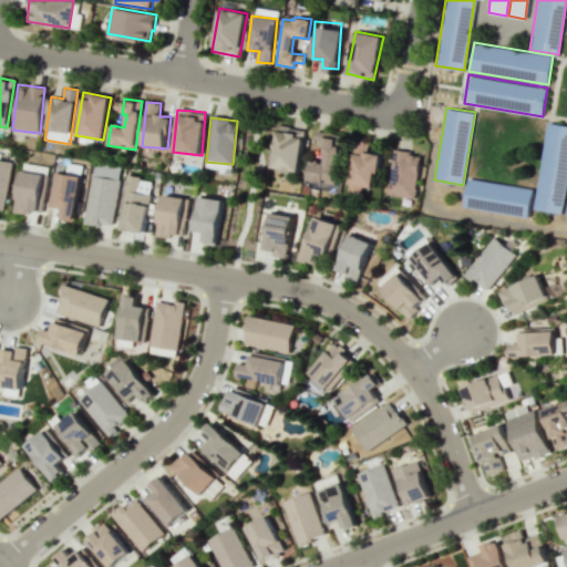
[(547,122),(566,124),(566,176),(560,214),(533,208),(547,122)]
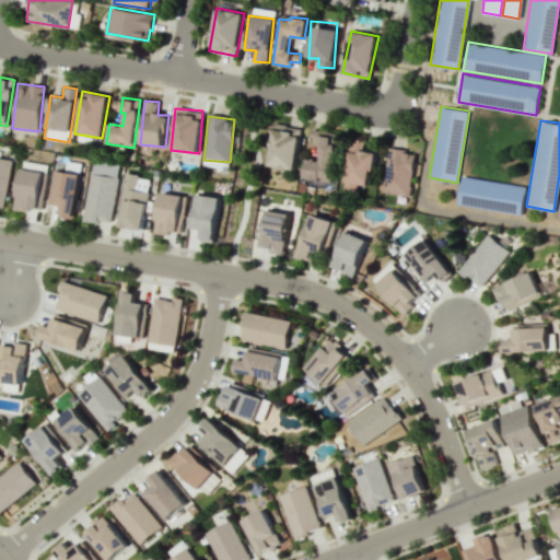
[(295,170),(300,126),(272,124),(268,166),(295,170)]
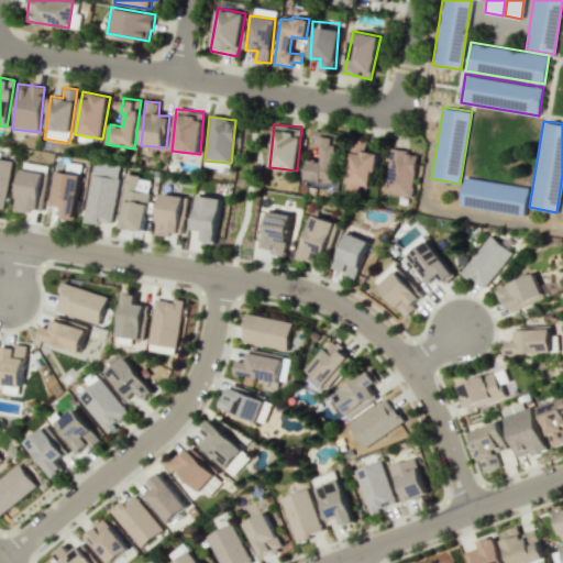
[(340,133),(313,130),(311,144),(317,145),(315,161),(308,159),(305,179),(333,183),(340,133)]
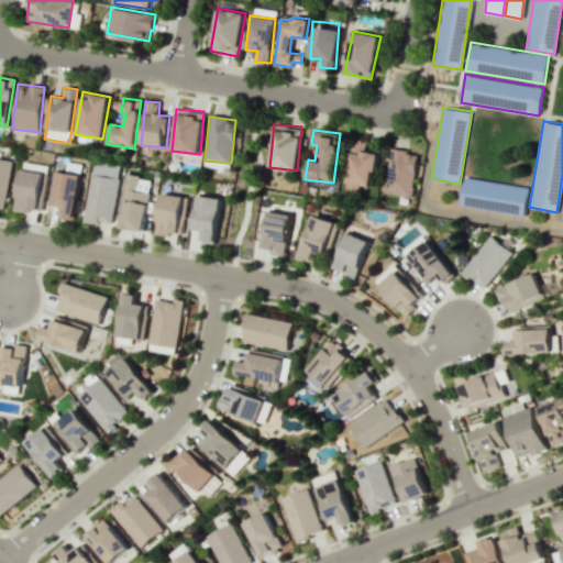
[(378,153),(365,152),(366,145),(353,143),(345,191),(357,192),(359,185),(373,187),(378,153)]
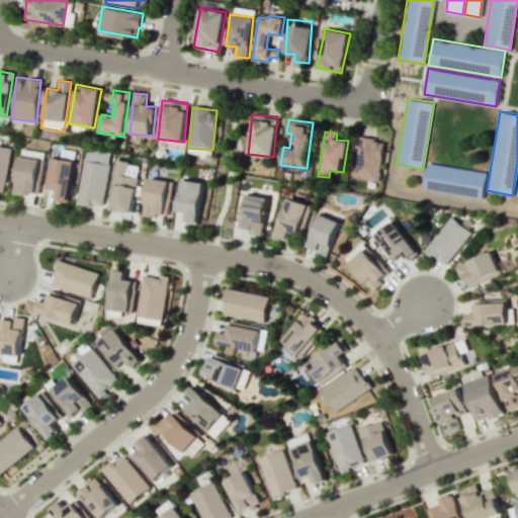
[(354,178),(379,181),(383,141),(359,137),(354,178)]
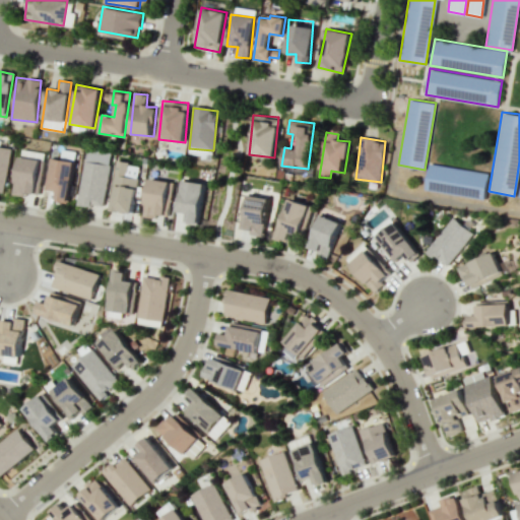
[(9,148),(0,146),(0,190),(4,191),(9,148)]
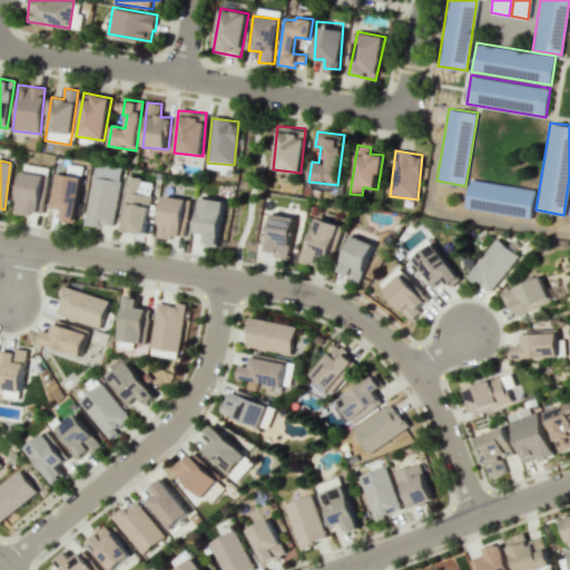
[(15,212),(40,215),(48,168),(22,164),(15,212)]
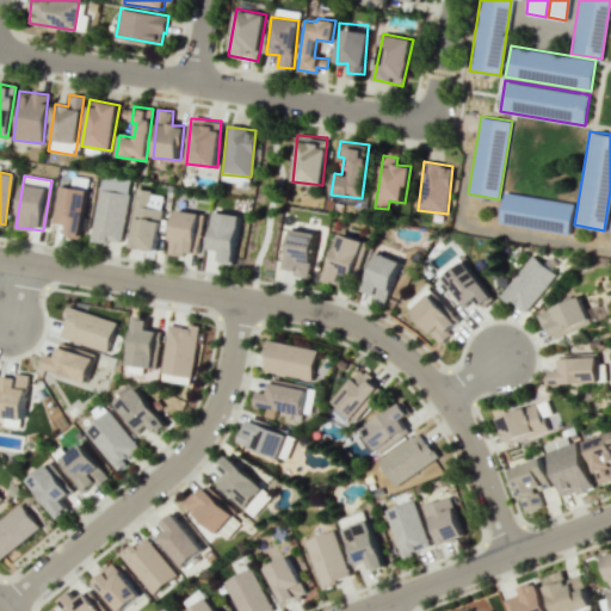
[(88,178),(72,176),(69,187),(59,186),(53,223),(66,224),(65,235),(79,236),(88,178)]
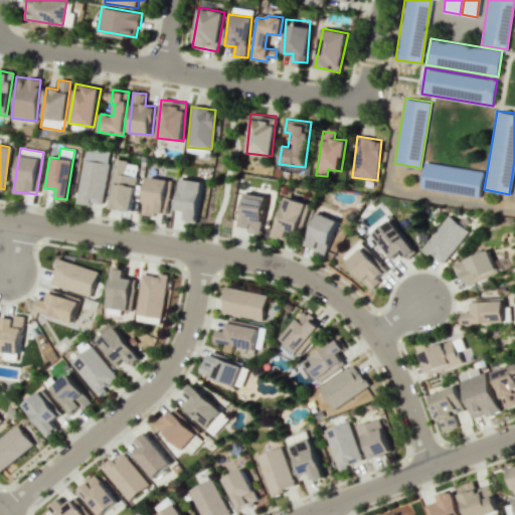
[(75,201),(101,205),(110,154),(84,150),(75,201)]
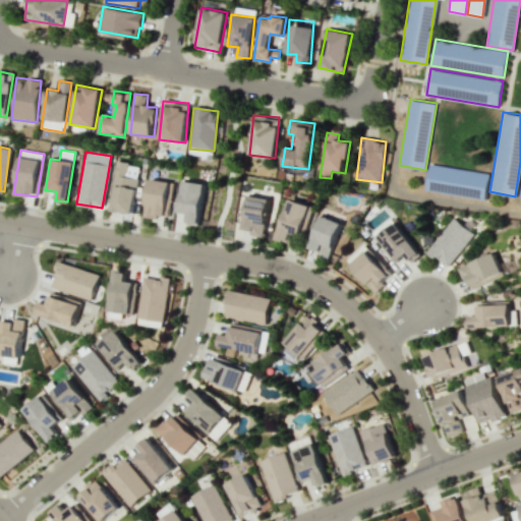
[(133,214),(139,165),(115,162),(109,211),(133,214)]
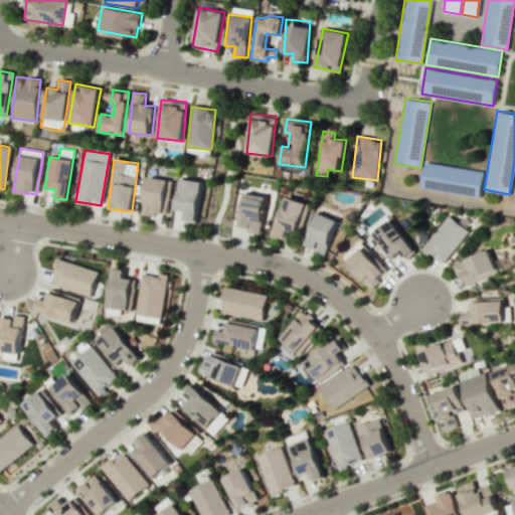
[(424,162),(484,171),(480,197),(420,187),(424,162)]
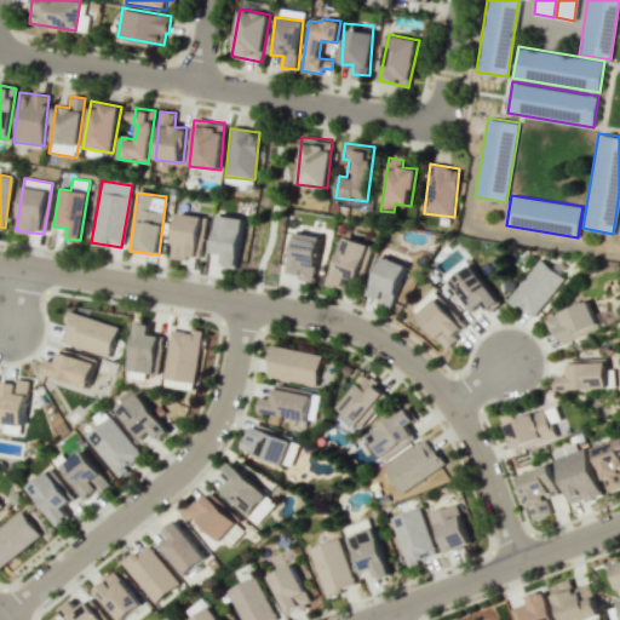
[(206,217),(178,212),(171,254),(199,259),(206,217)]
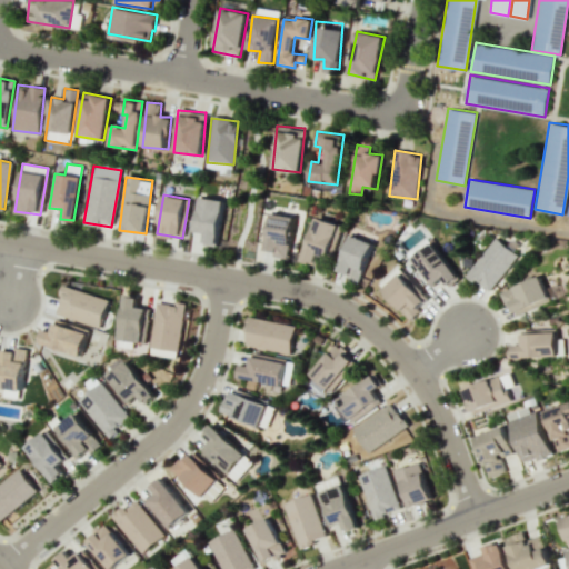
[(225,201),(200,197),(193,231),(206,233),(203,243),(216,246),(225,201)]
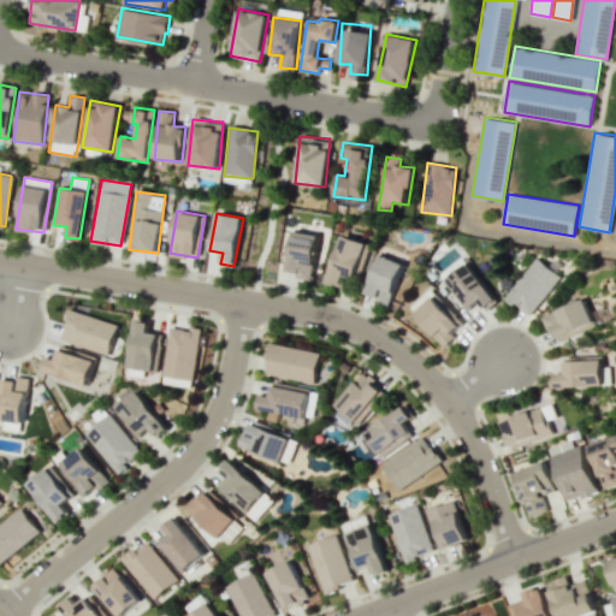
[(288,272),(297,272),(296,278),(313,280),(318,235),(292,231),(288,272)]
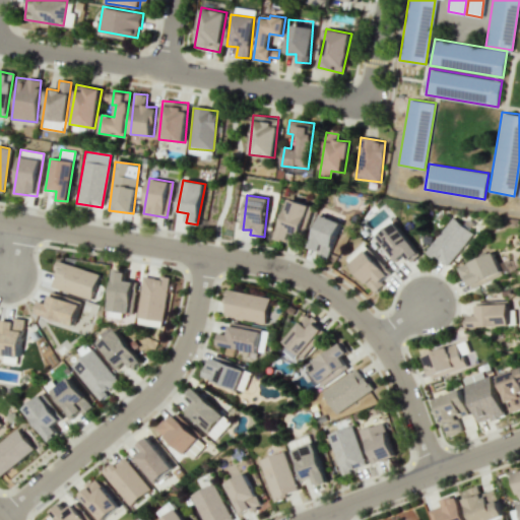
[(311,205),(288,199),(276,238),(287,241),(289,233),(302,237),(311,205)]
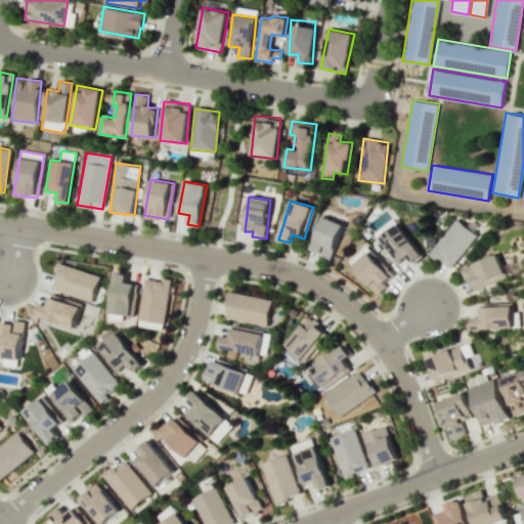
[(310,251),(331,259),(344,224),(323,217),(310,251)]
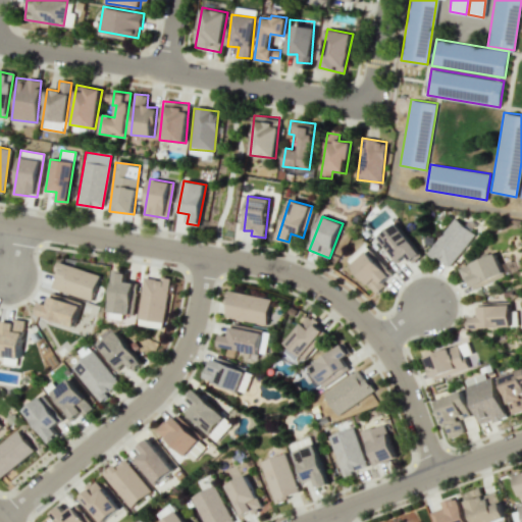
[(449,268),(475,233),(454,217),(427,252),(449,268)]
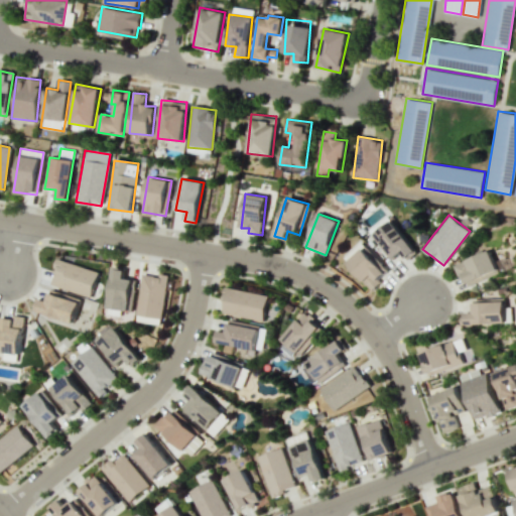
[(414,250),(392,220),(374,234),(395,263),(414,250)]
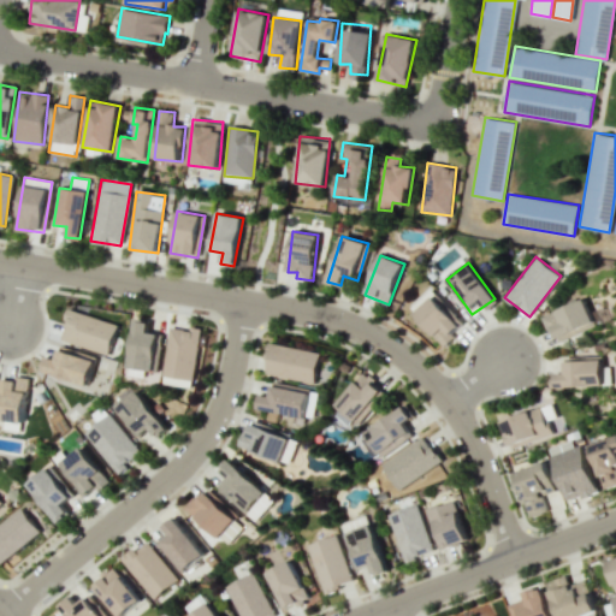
[(413,314),(443,345),(465,324),(434,294),(413,314)]
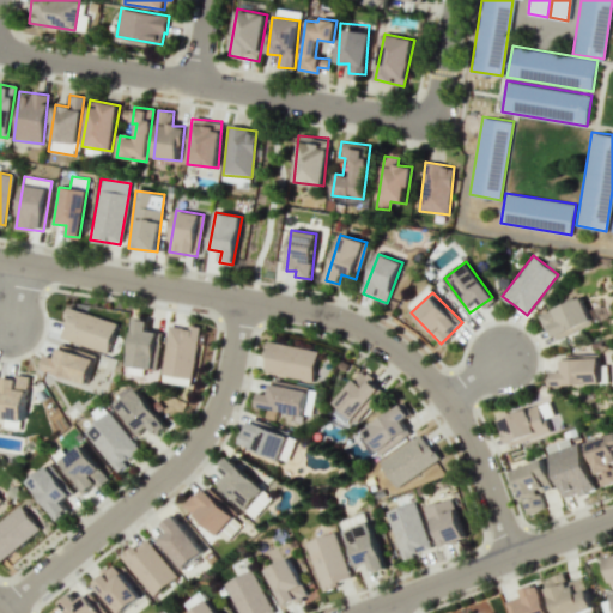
[(540,315),(545,326),(548,323),(556,340),(593,325),(582,297),(540,315)]
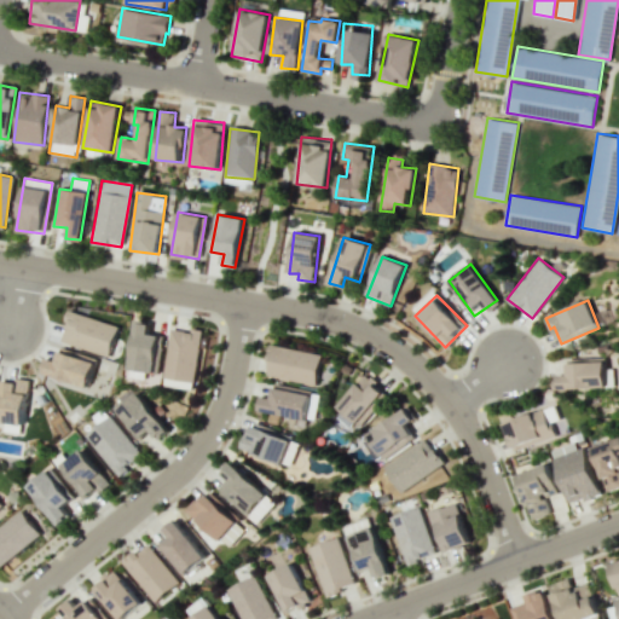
[(61,342),(110,357),(119,325),(69,311),(61,342)]
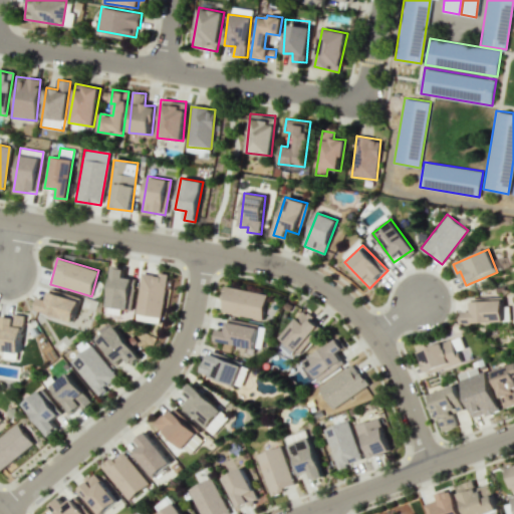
[(136,279),(123,277),(125,267),(113,265),(106,306),(131,310),(136,279)]
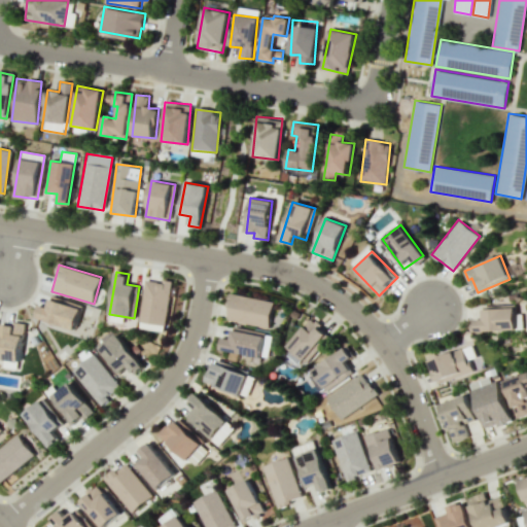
[(140,324),(154,325),(153,330),(166,331),(171,281),(144,279),(140,324)]
